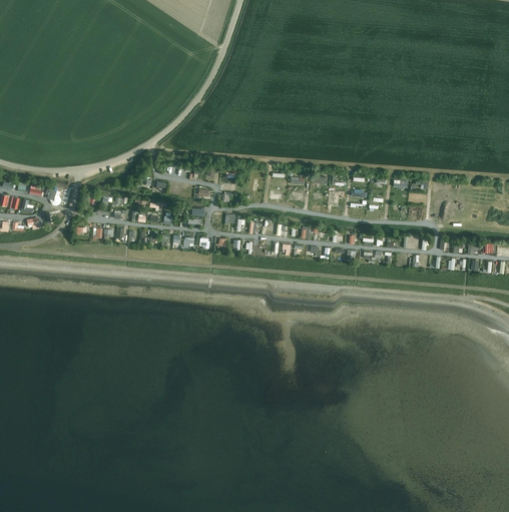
[(291,175),(291,183),(304,183),(304,179),(299,179),(299,176),(291,175)]
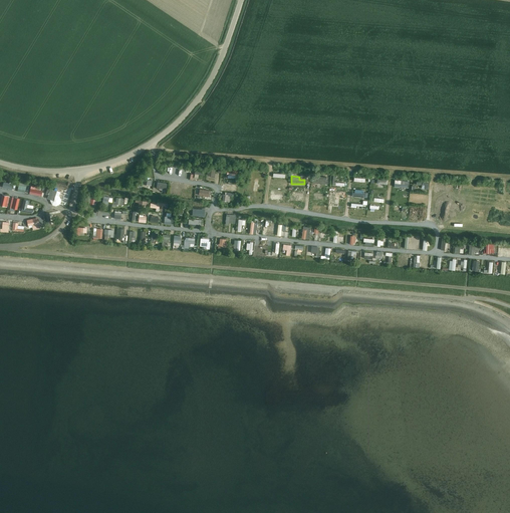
[(35,187),(26,186),(25,193),(34,195),(35,187)]
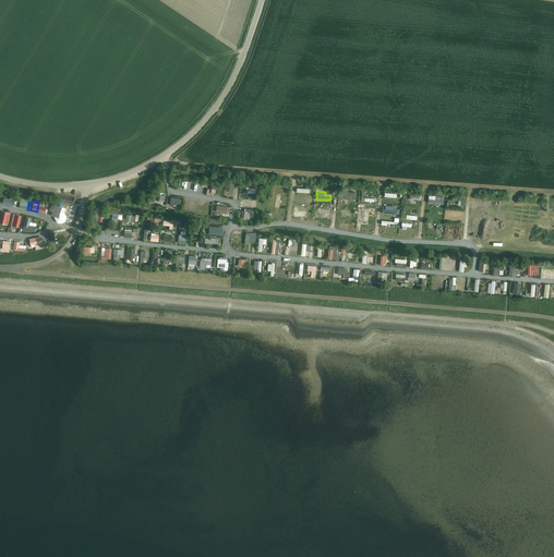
[(56,225),(61,222),(62,219),(60,214),(56,213),(57,208),(50,206),(47,217),(50,218),(50,219),(52,223),(56,225)]
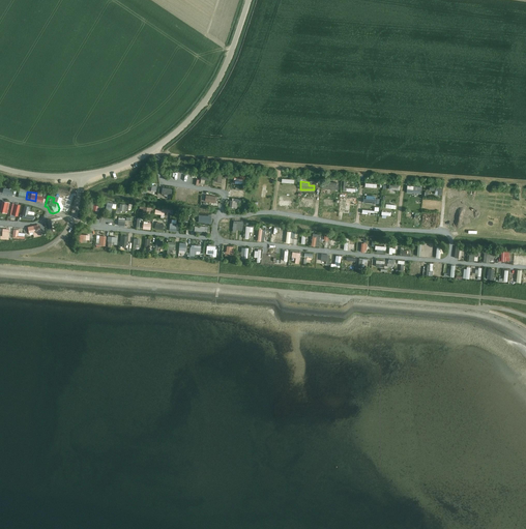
[(206,196),(205,202),(203,202),(203,203),(215,204),(216,196),(206,196)]
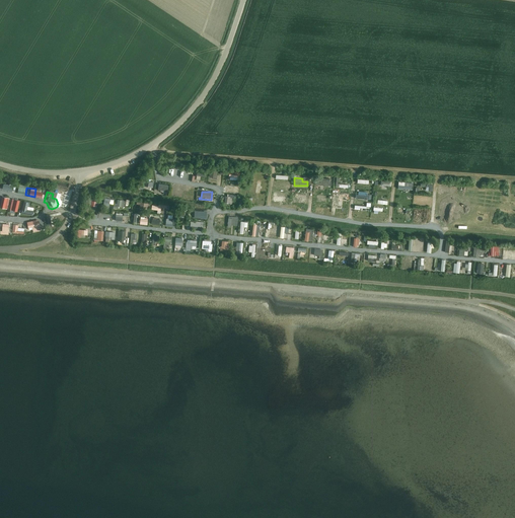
[(229,194),(228,196),(225,196),(225,202),(232,202),(232,197),(236,197),(236,194),(229,194)]
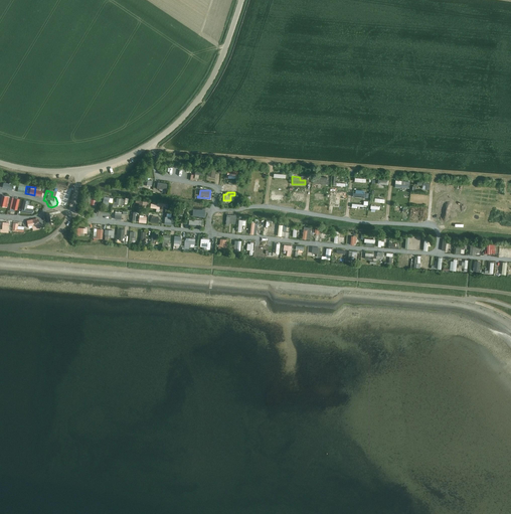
[(128,213),(130,206),(120,204),(121,200),(114,198),(112,207),(119,208),(119,211),(128,213)]
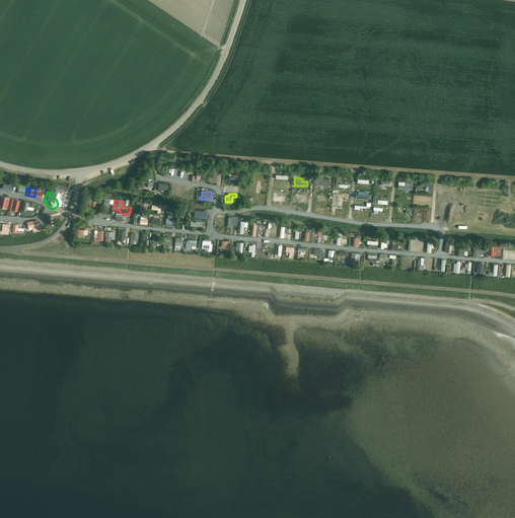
[(8,201),(5,212),(10,213),(11,209),(13,209),(15,202),(8,201)]
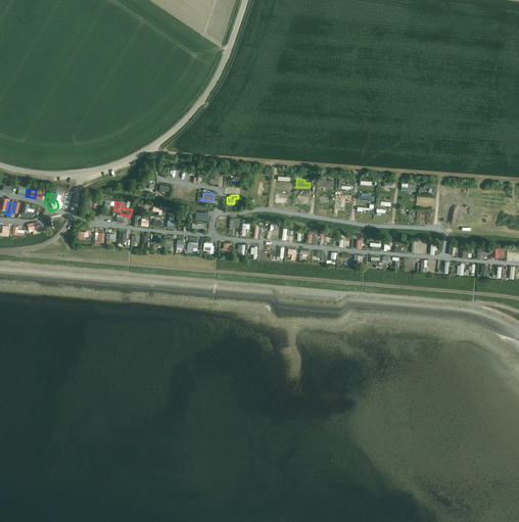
[(20,204),(17,216),(29,219),(30,214),(24,212),(25,204),(20,204)]
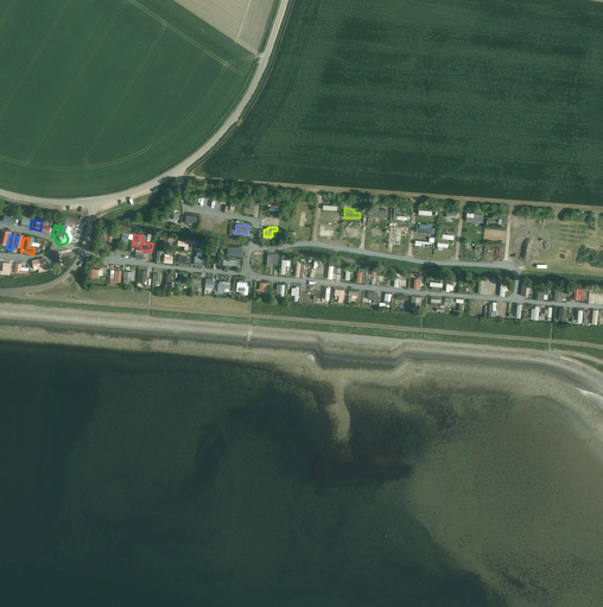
[(127,247),(126,263),(145,265),(146,251),(129,247),(127,247)]
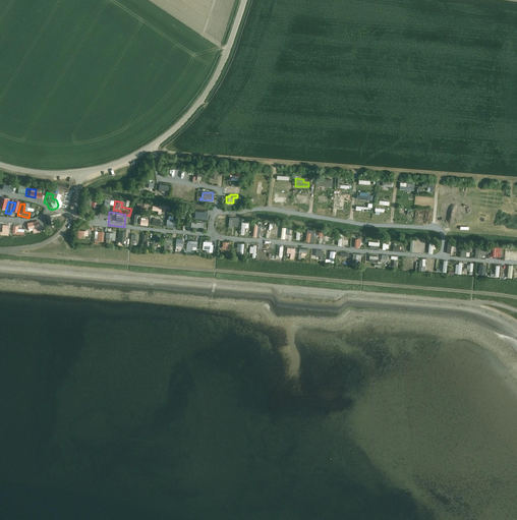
[(233,226),(239,226),(239,217),(229,217),(229,228),(233,228),(233,226)]
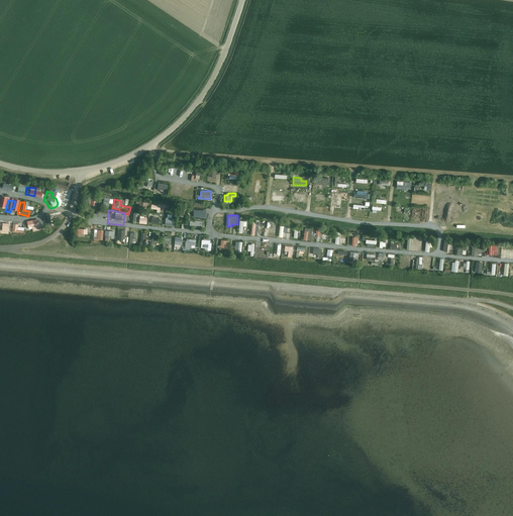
[(32,222),(21,224),(22,228),(28,227),(29,233),(34,232),(32,222)]
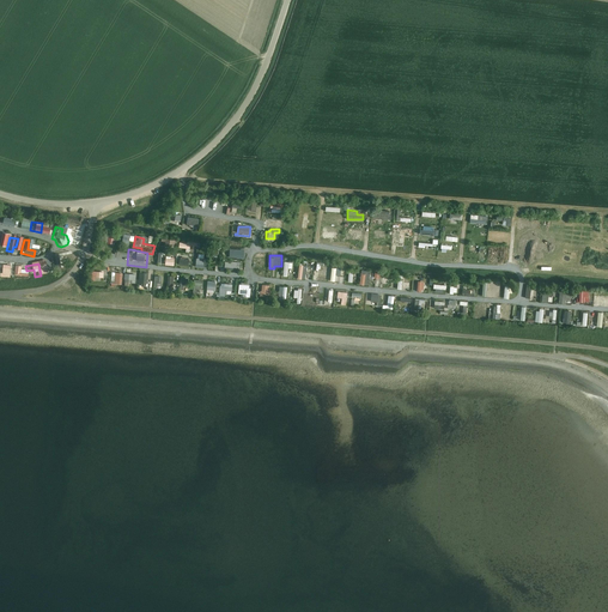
[(417,278),(417,292),(423,292),(423,289),(426,290),(426,284),(421,284),(423,278),(417,278)]
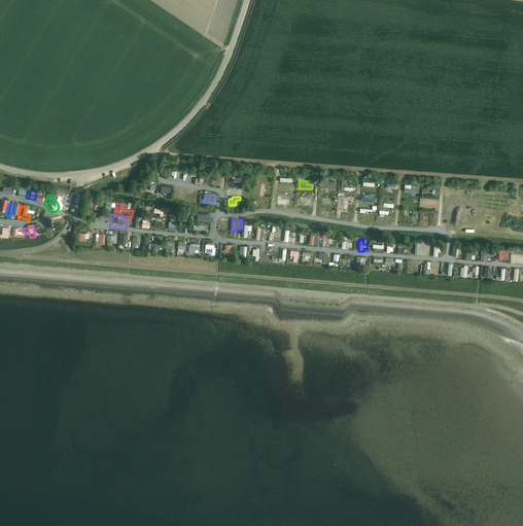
[(188,245),(188,254),(194,254),(194,249),(199,249),(199,244),(188,245)]
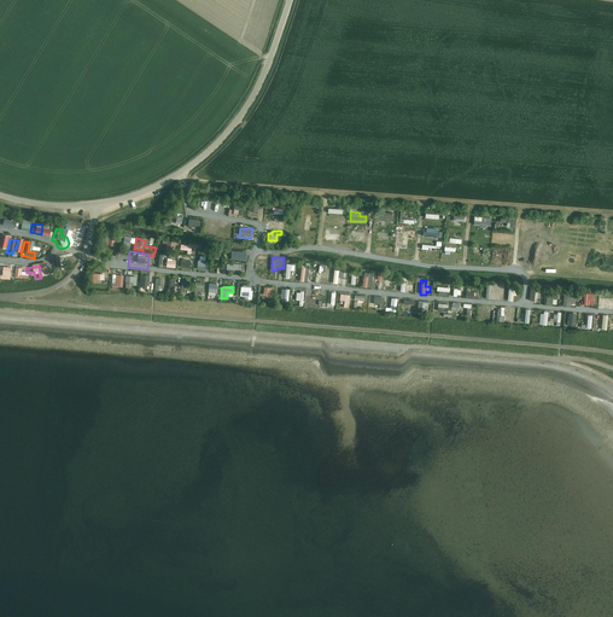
[(595,295),(584,294),(584,306),(594,307),(595,295)]
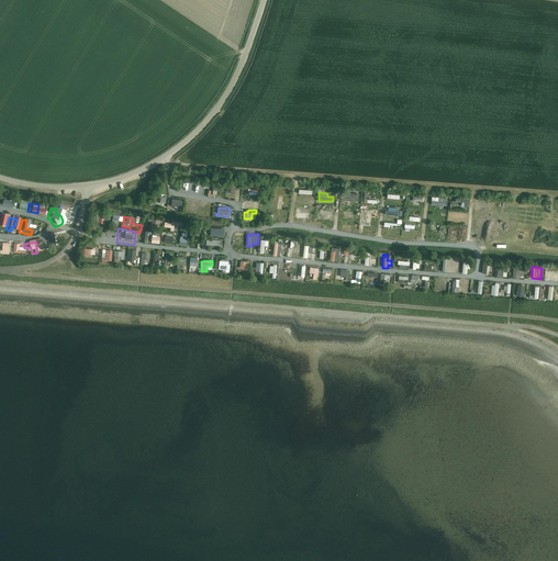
[(520,278),(521,273),(525,275),(526,269),(514,268),(512,277),(520,278)]
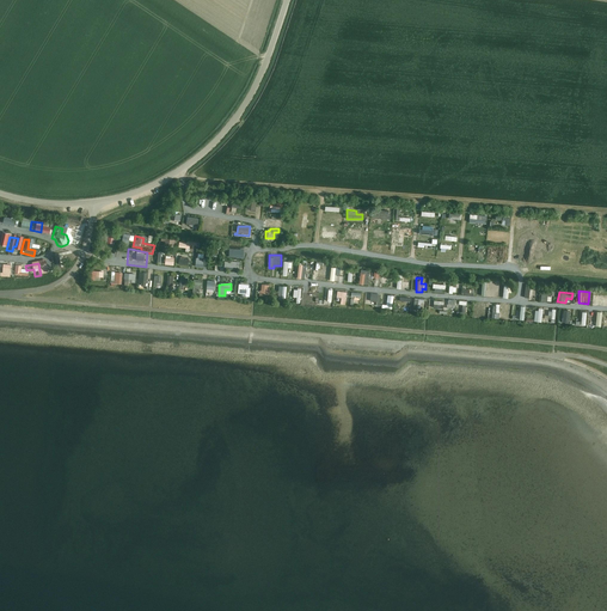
[(350,293),(350,304),(360,304),(360,293),(350,293)]
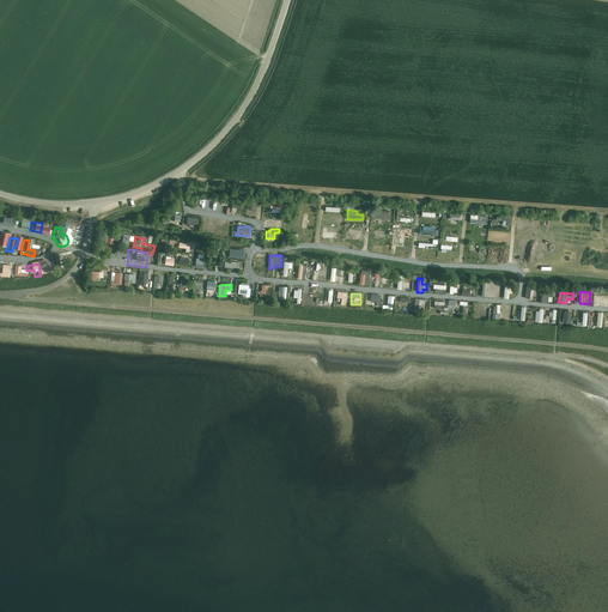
[(481,309),(479,309),(479,313),(485,313),(485,308),(488,308),(488,303),(481,303),(481,309)]
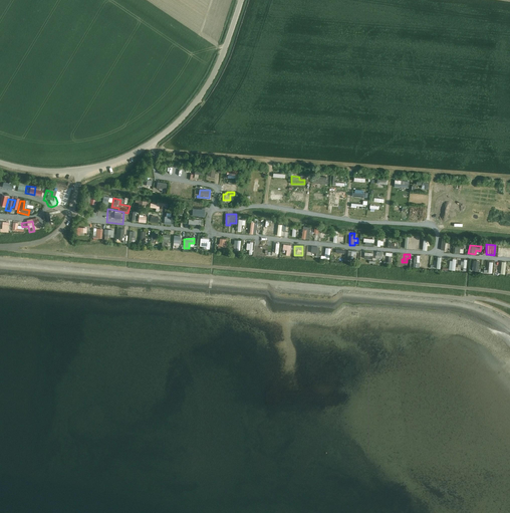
[(483,273),(492,273),(493,261),(489,261),(488,269),(483,269),(483,273)]
